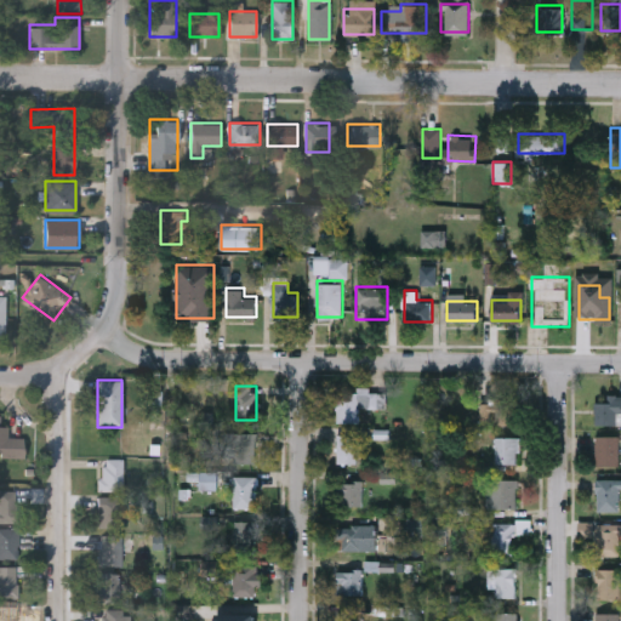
[(357,421),(337,421),(337,398),(353,398),(353,389),(386,389),(386,406),(357,406),(357,421)]
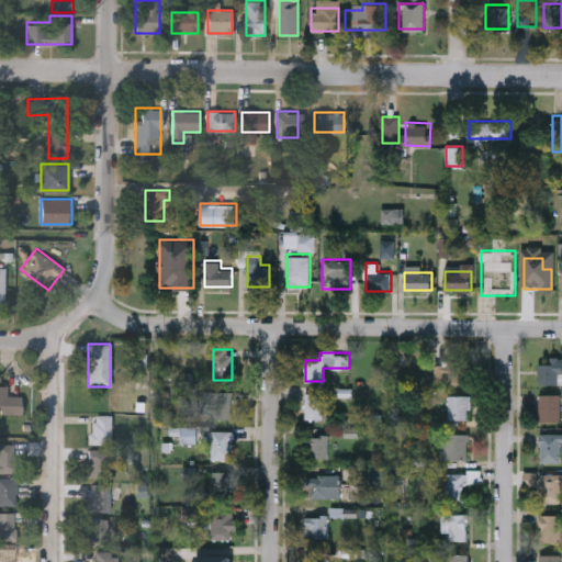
[(561,383),(537,383),(537,363),(550,363),(550,357),(561,357),(561,383)]
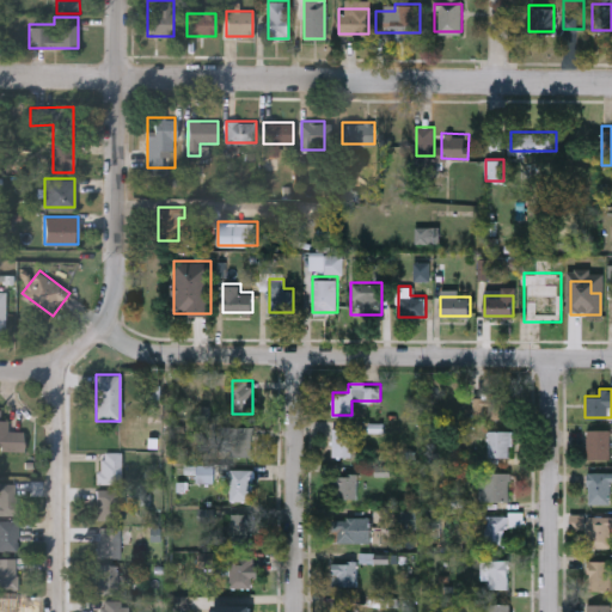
[(509,393),(509,416),(473,416),(473,393),(509,393)]
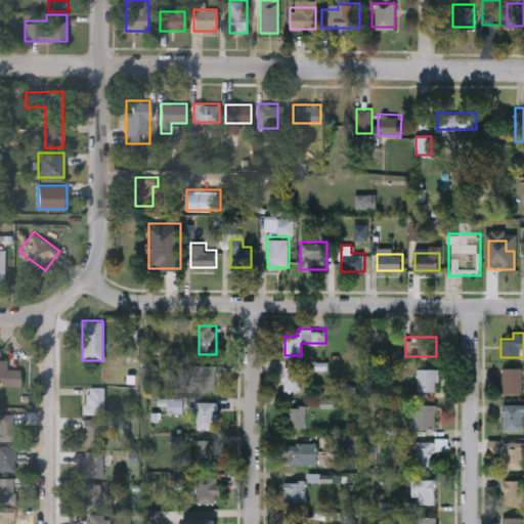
[(0,359),(6,359),(6,368),(20,369),(19,387),(0,386),(0,359)]
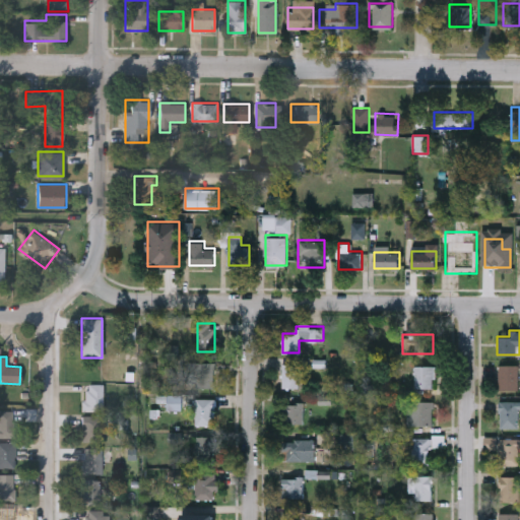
[(213,387),(191,387),(191,362),(213,362),(213,387)]
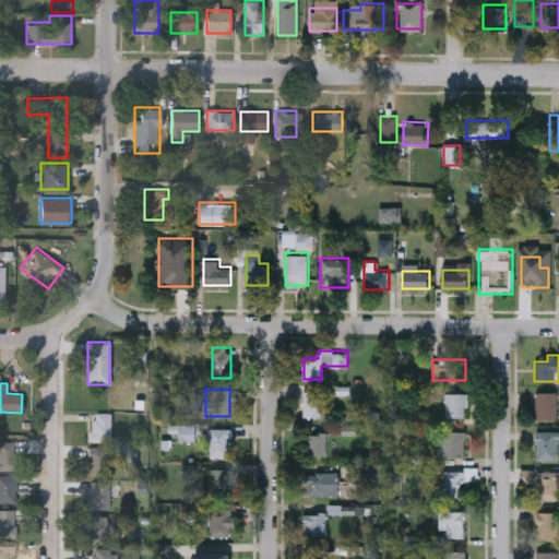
[(302,416),(304,391),(321,391),(320,416),(302,416)]
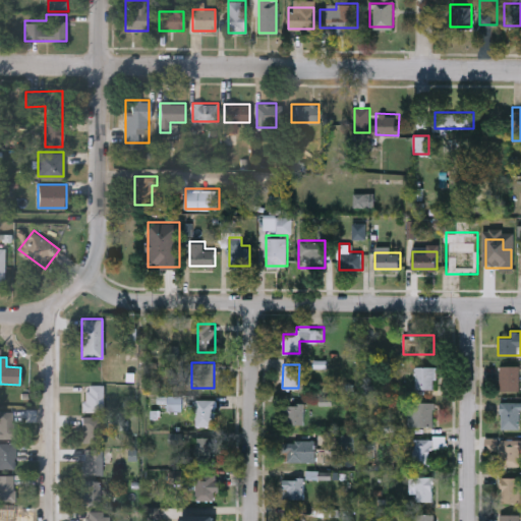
[(414,389),(414,365),(435,365),(435,389),(414,389)]
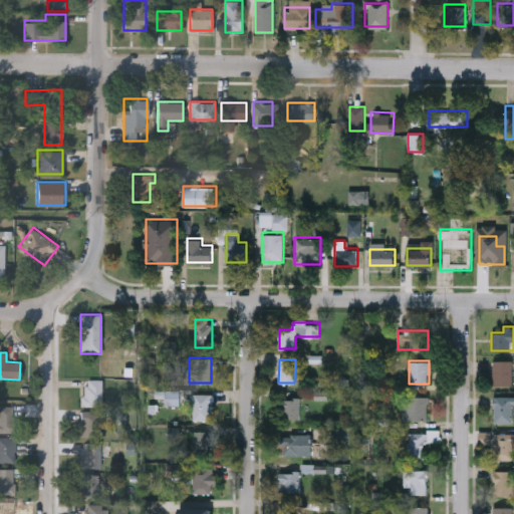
[(492,386),(492,360),(513,360),(513,386),(492,386)]
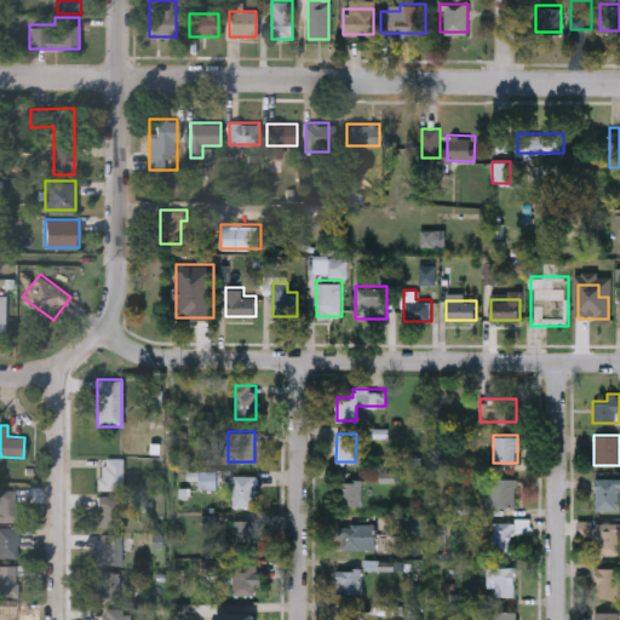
[(122,491),(98,491),(98,458),(122,458),(122,491)]
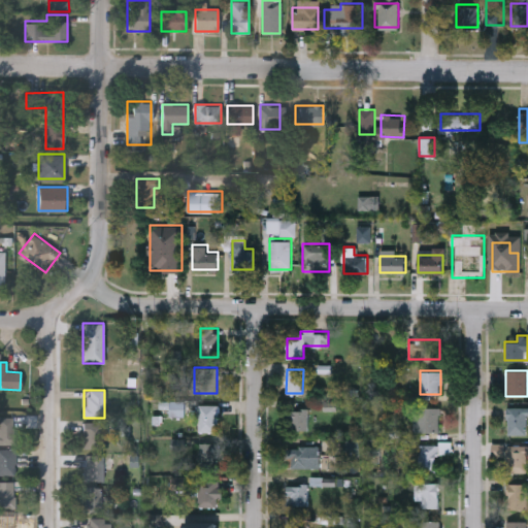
[(197,431),(197,404),(218,404),(218,431),(197,431)]
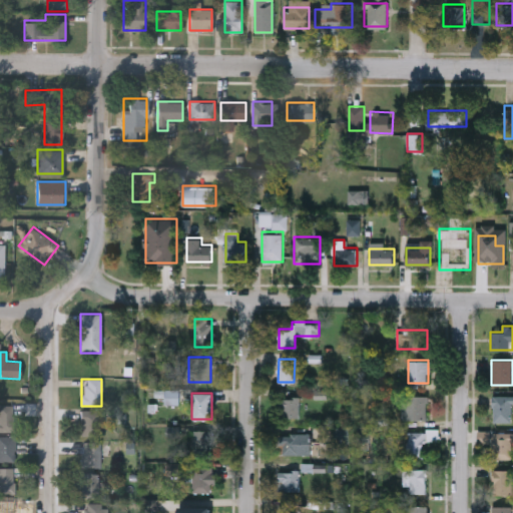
[(411,420),(411,395),(427,395),(427,420),(411,420)]
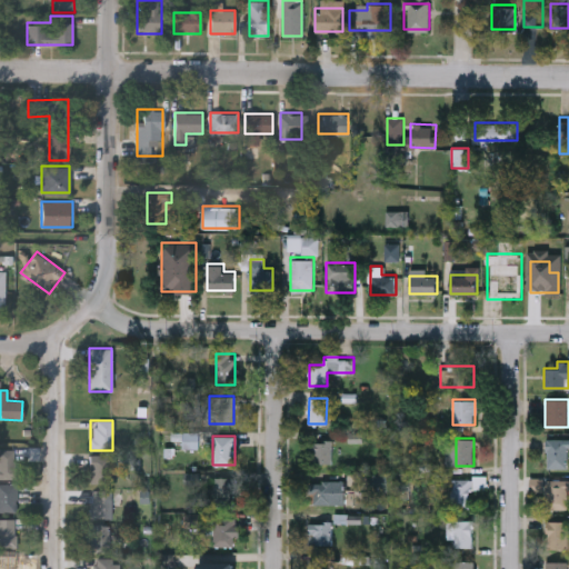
[(547,468),(547,438),(568,438),(568,468),(547,468)]
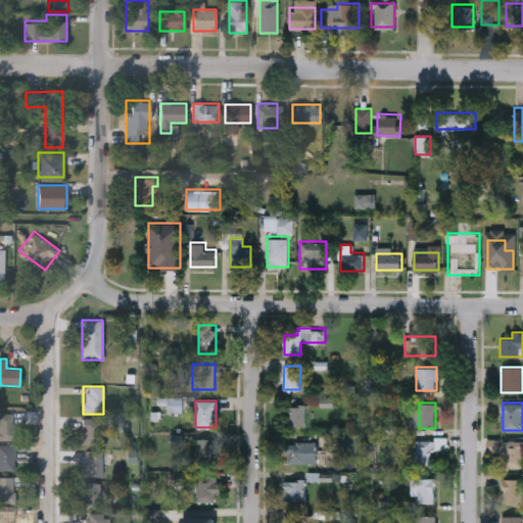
[(304,426),(287,426),(287,405),(304,405),(304,426)]
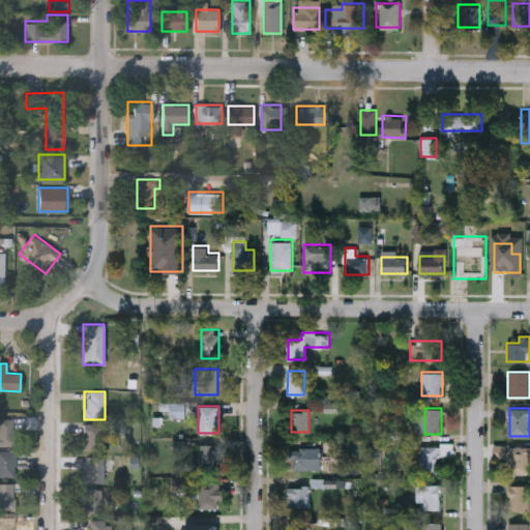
[(0,445),(0,418),(13,418),(13,445),(0,445)]
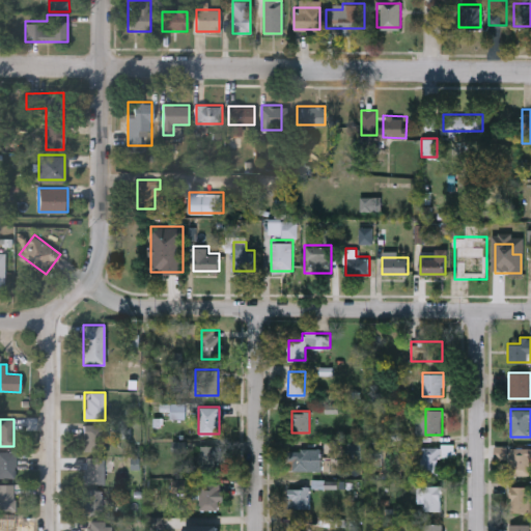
[(84,450),(84,424),(103,424),(103,450),(84,450)]
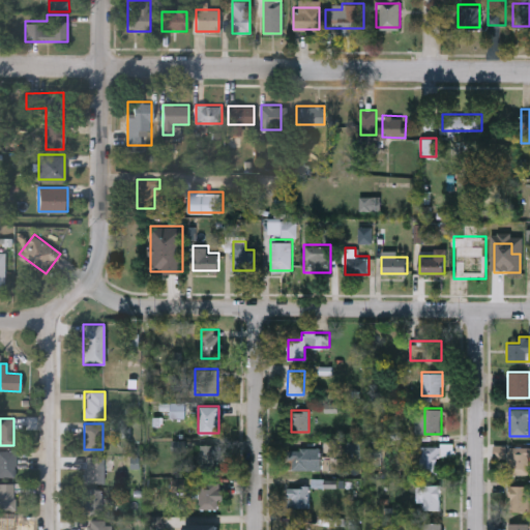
[(198,470),(198,444),(219,444),(219,470),(198,470)]
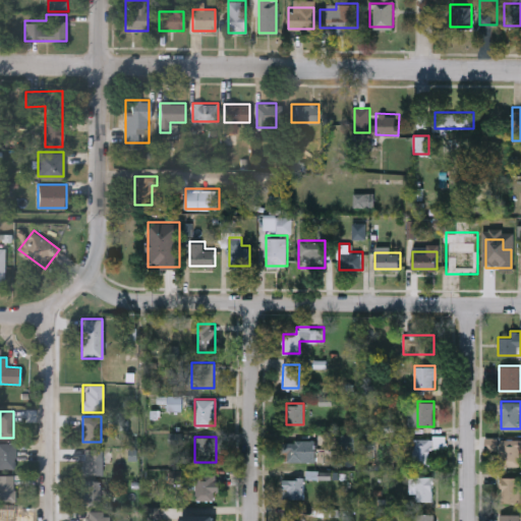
[(412,464),(412,438),(430,438),(430,464),(412,464)]
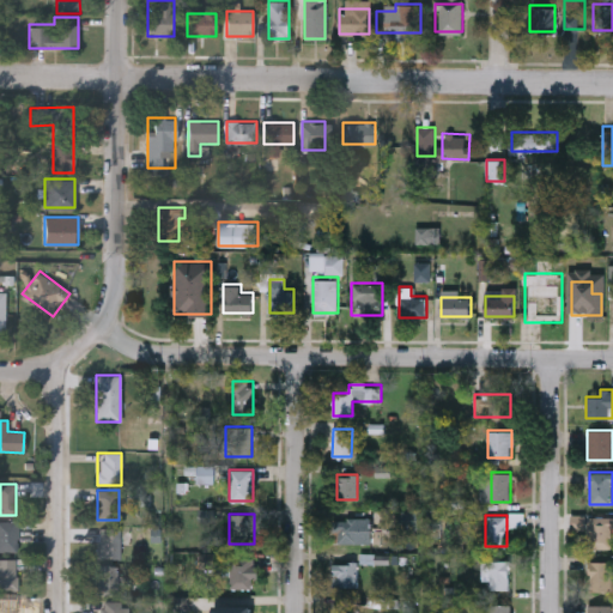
[(612,548),(587,548),(587,516),(612,516),(612,548)]
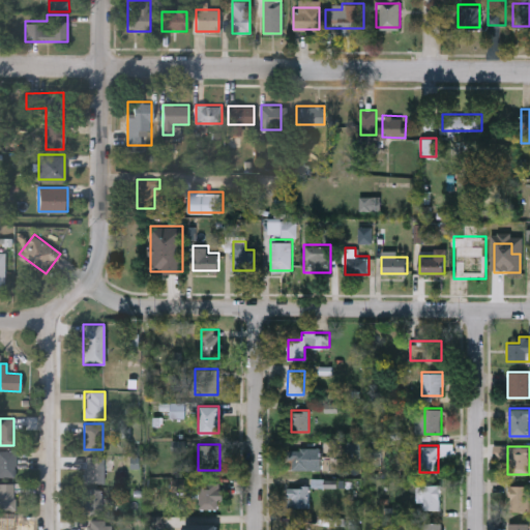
[(288,447),(320,447),(320,470),(288,470),(288,447)]
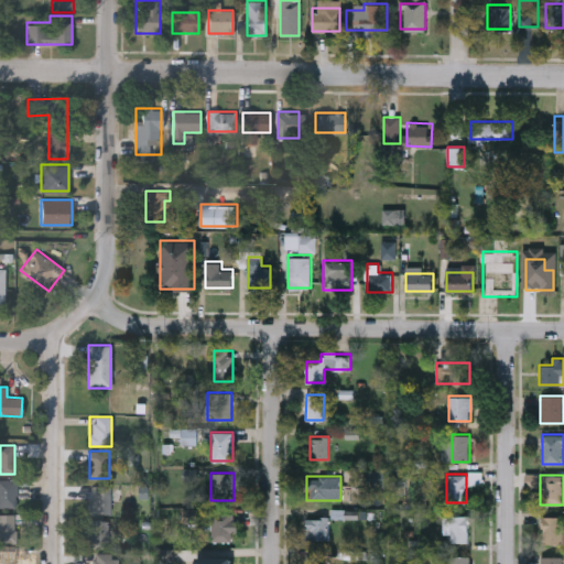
[(0,480),(17,480),(17,508),(0,508),(0,480)]
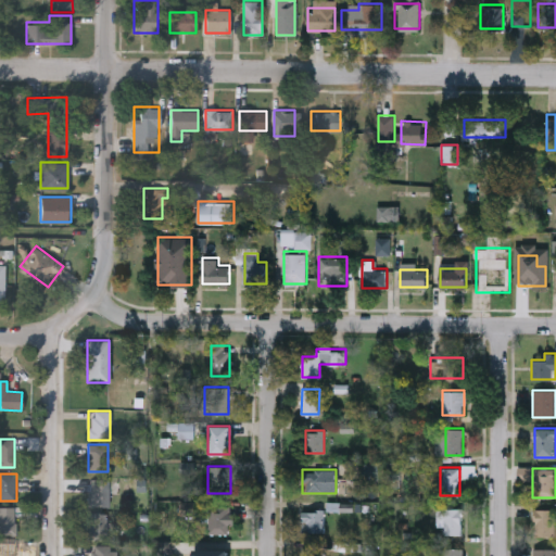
[(110,506),(88,506),(88,479),(110,479),(110,506)]
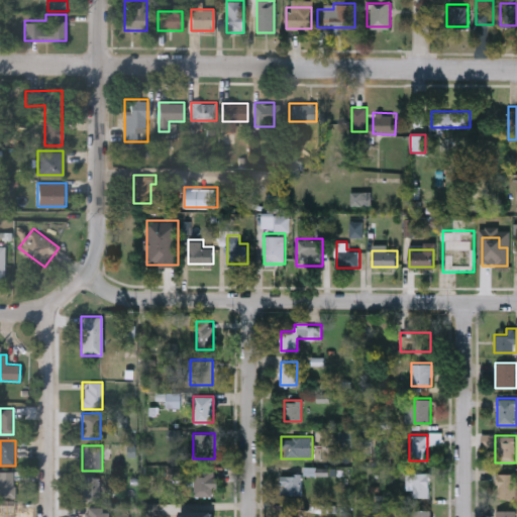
[(193,496),(193,470),(212,470),(212,496),(193,496)]
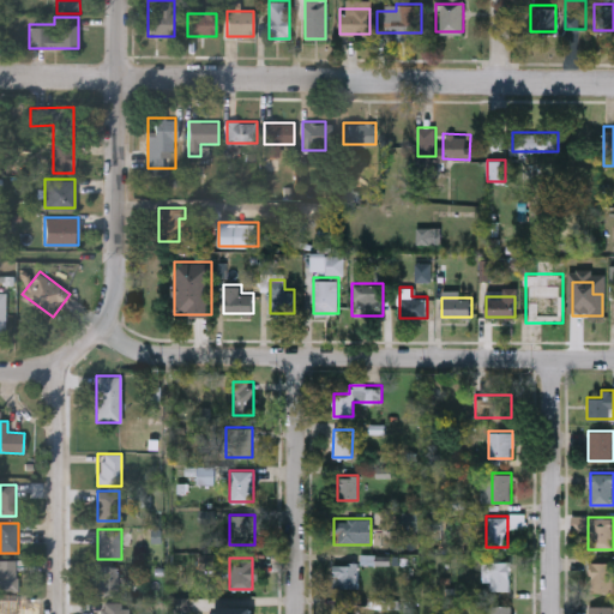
[(0,560),(16,560),(16,589),(0,589),(0,560)]
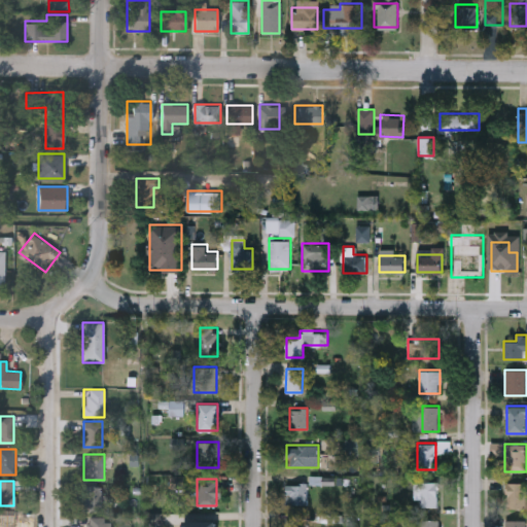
[(437,506),(420,506),(420,498),(414,498),(414,482),(437,482),(437,506)]
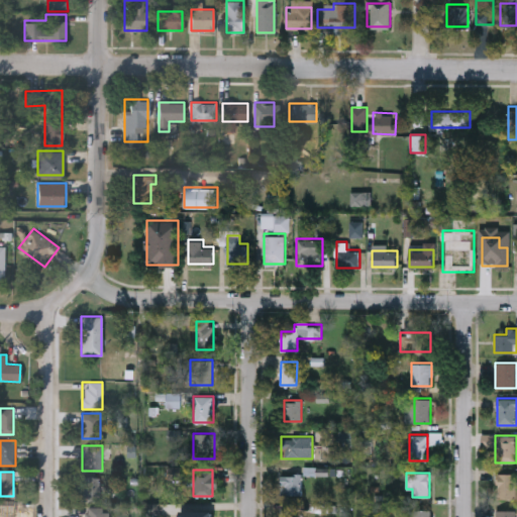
[(516,500),(497,500),(497,473),(516,473),(516,500)]
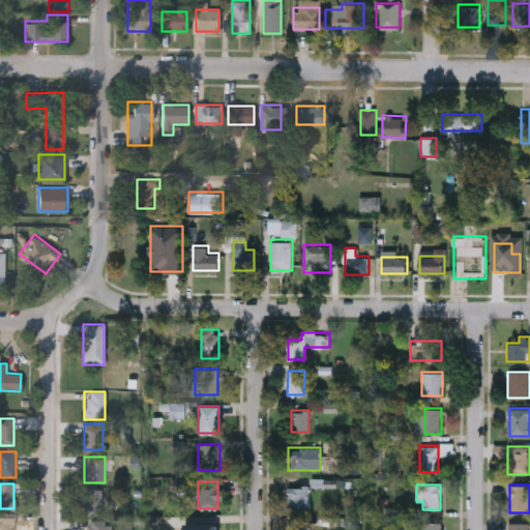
[(287,508),(287,487),(308,487),(308,508),(287,508)]
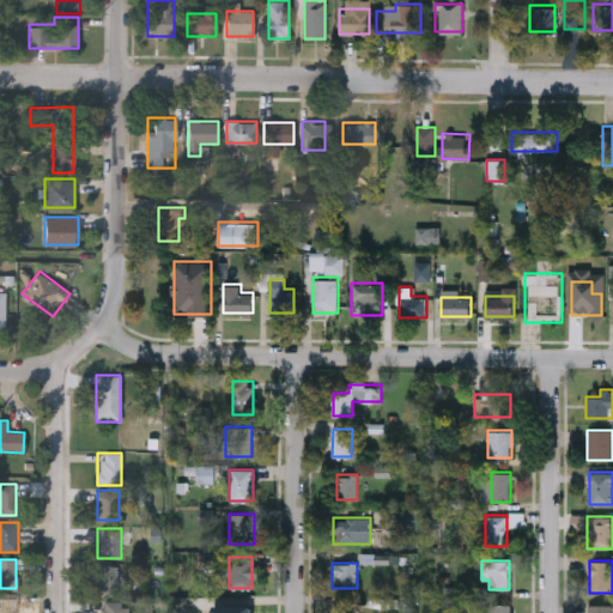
[(119,593),(95,593),(95,565),(117,564),(119,593)]
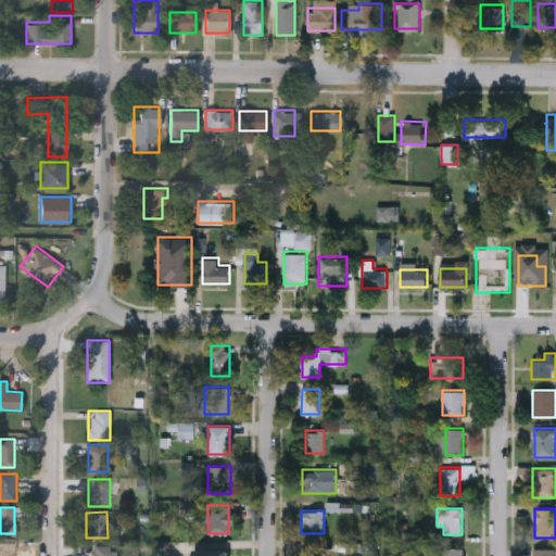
[(0,555),(0,540),(14,540),(14,555),(0,555)]
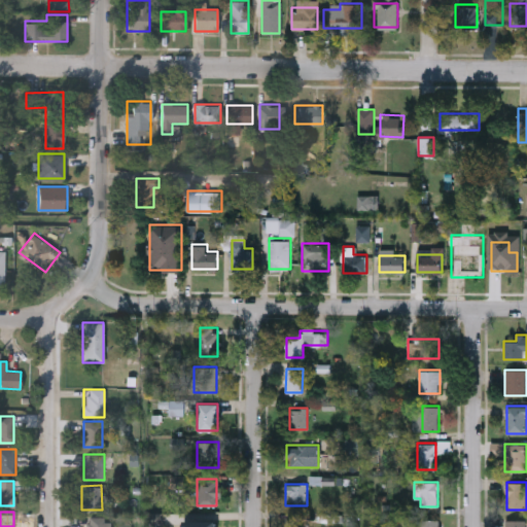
[(303,526),(286,526),(286,516),(303,516),(303,526)]
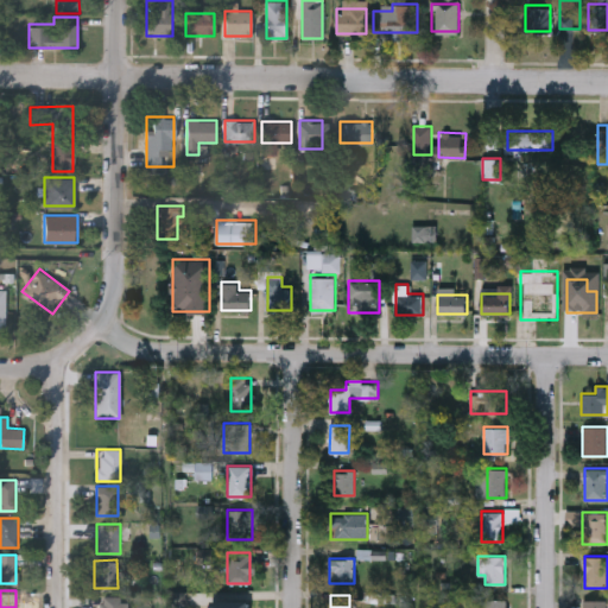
[(120,607),(96,607),(96,596),(120,596),(120,607)]
